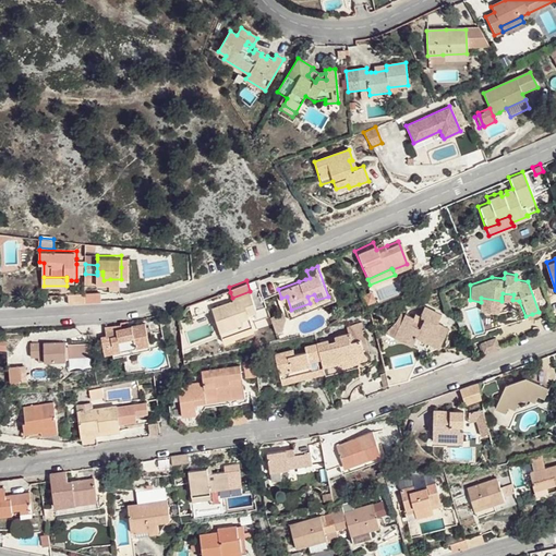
[(86,300),(101,300),(100,289),(85,290),(86,300)]
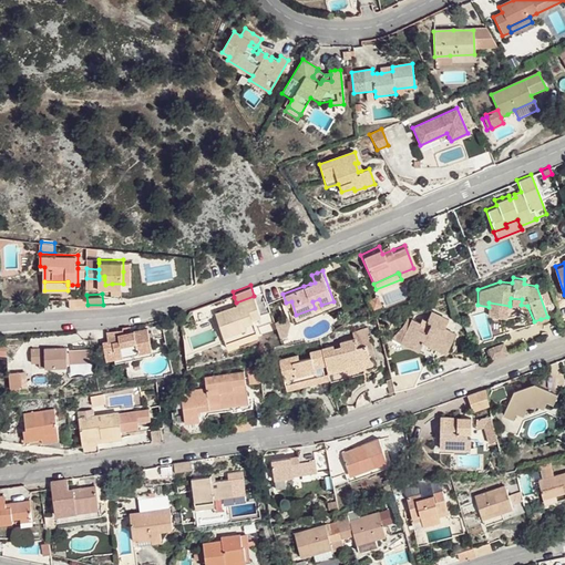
[(70,306),(88,305),(86,295),(70,296),(70,306)]
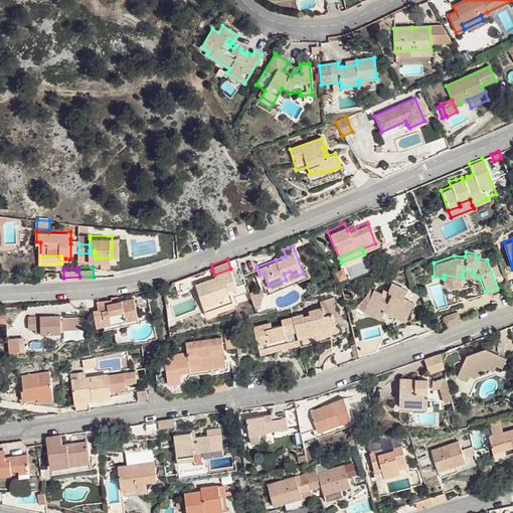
[(203,281),(202,278),(193,281),(200,302),(215,297),(214,294),(229,290),(228,286),(235,283),(230,269),(214,275),(212,276),(212,278),(203,281)]
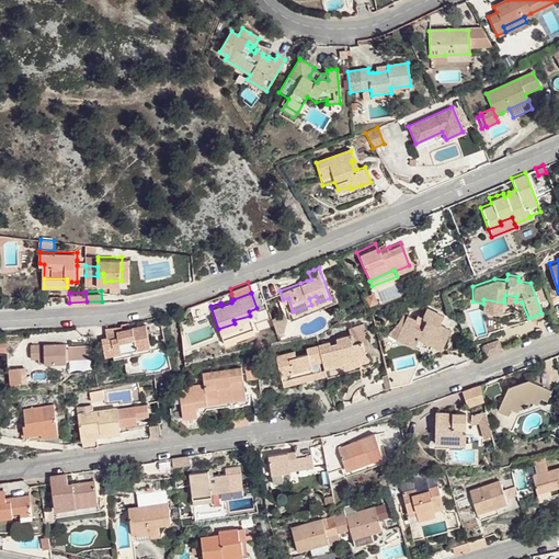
[(422,334),(421,338),(435,343),(443,322),(431,319),(434,310),(419,304),(415,312),(410,311),(408,316),(400,314),(392,333),(411,341),(412,340),(413,335),(414,332),(422,334)]
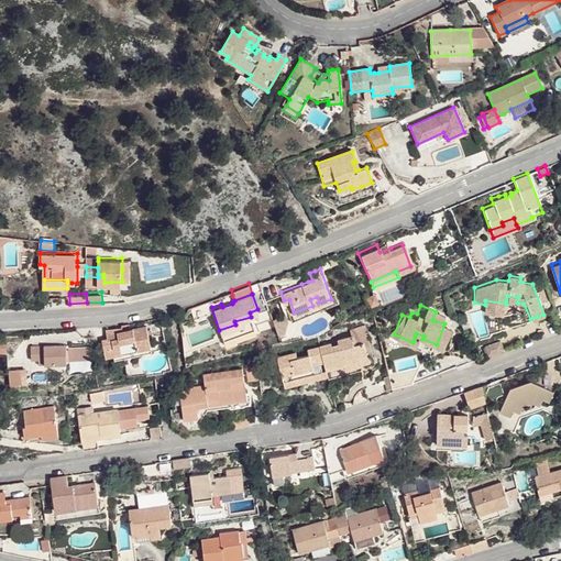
[(255,330),(251,317),(234,321),(235,325),(219,330),(222,342),(235,338),(234,337),(255,330)]
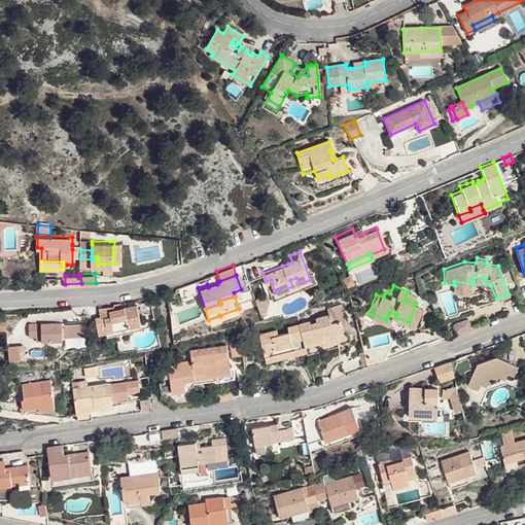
[(105,301),(97,302),(98,309),(93,310),(94,324),(109,322),(108,318),(126,316),(126,320),(137,319),(136,300),(121,301),(121,305),(114,305),(114,302),(114,300),(105,301)]
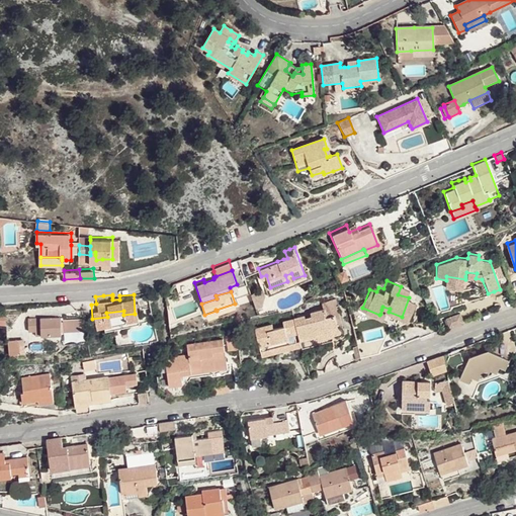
[(332,305),(325,307),(327,315),(334,313),(332,305)]
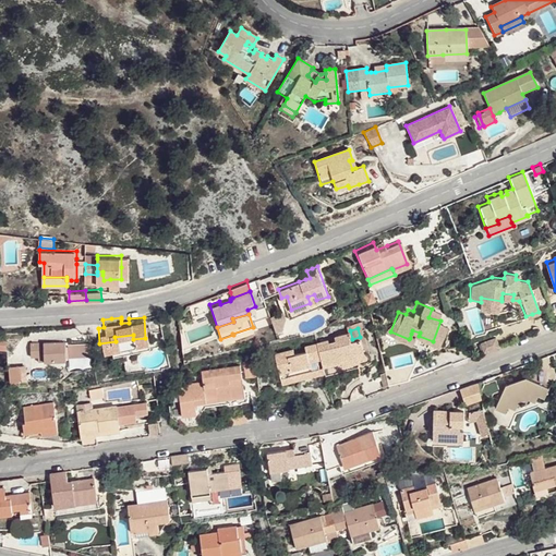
[(317,342),(323,361),(331,359),(333,363),(342,360),(341,353),(345,353),(346,355),(364,350),(360,337),(352,339),(350,330),(335,336),(336,339),(329,341),(329,339),(317,342)]
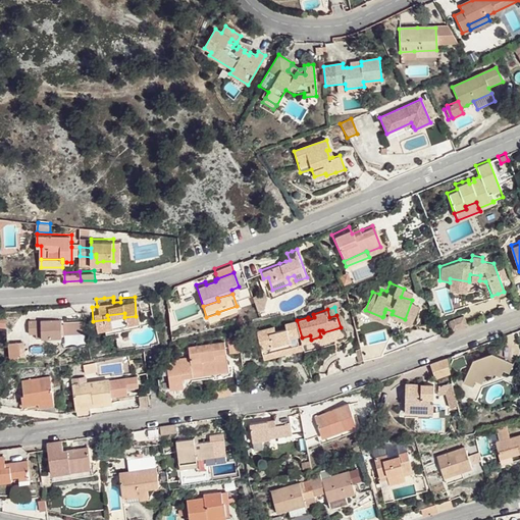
[(381,320),(382,317),(365,310),(363,314),(381,320)]
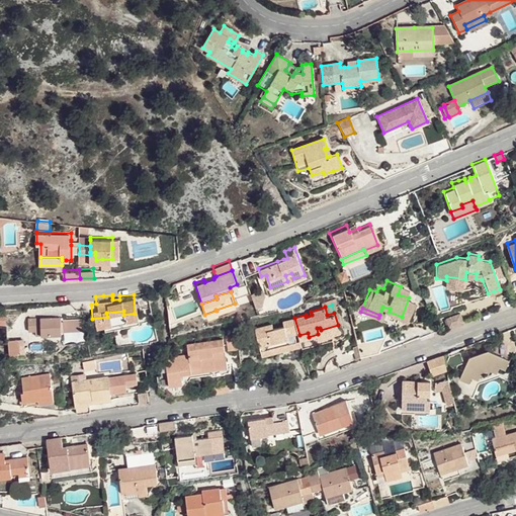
[(106,313),(107,317),(108,322),(123,321),(123,315),(123,311),(106,313)]
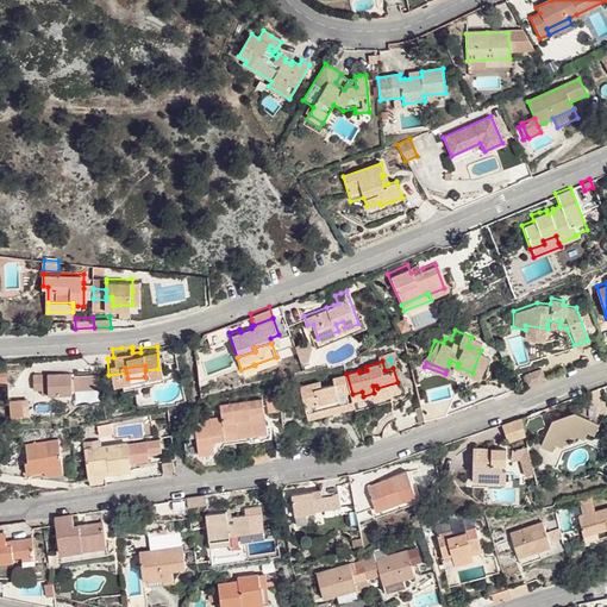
[(526,382),(543,376),(539,367),(523,373),(526,382)]
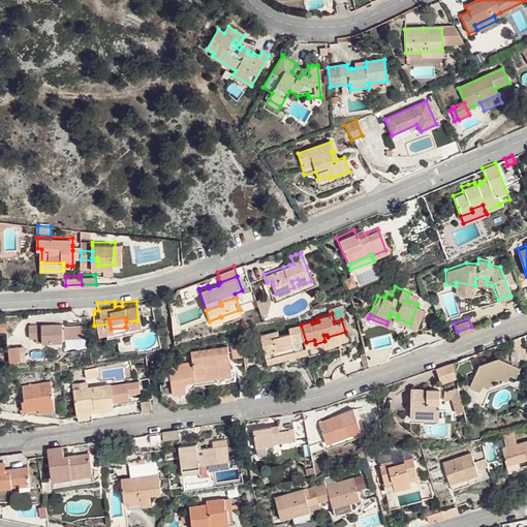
[(86,333),(84,321),(61,323),(60,320),(43,322),(27,323),(29,336),(40,335),(40,340),(62,338),(62,336),(86,333)]
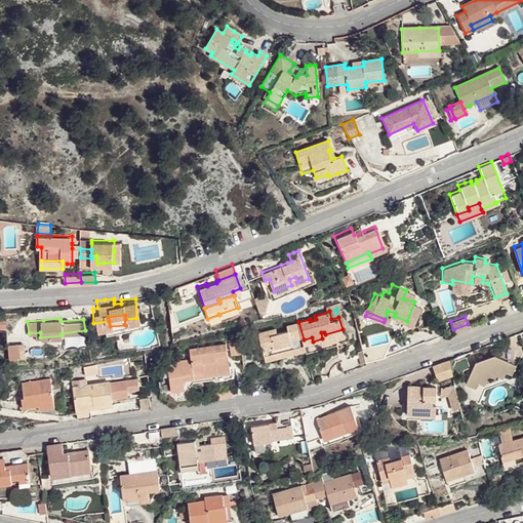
[(297,342),(304,339),(298,322),(286,325),(287,330),(276,333),(275,328),(258,331),(264,355),(268,355),(268,357),(272,356),(276,355),(275,352),(279,352),(280,356),(300,352),(297,342)]
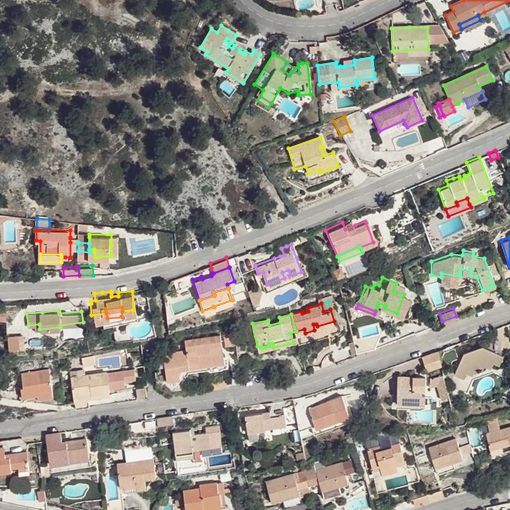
[(234,343),(231,327),(220,329),(223,345),(234,343)]
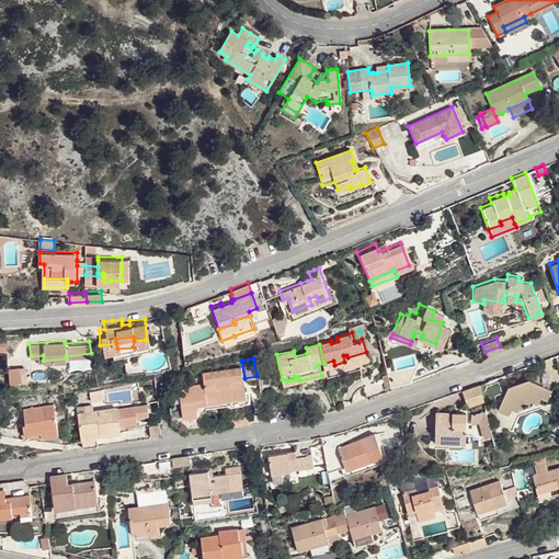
[(326,367),(324,363),(318,365),(321,376),(327,375),(326,367)]
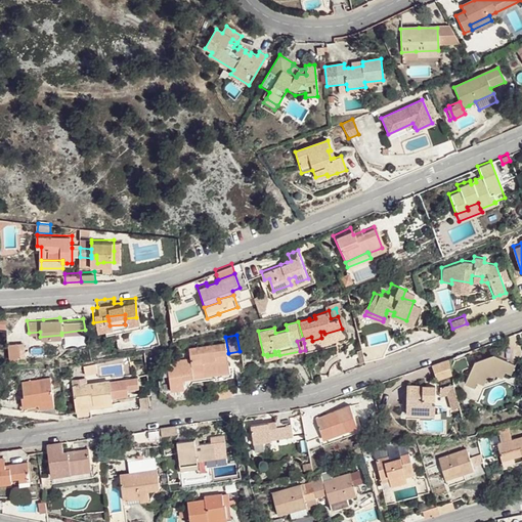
[(187,347),(190,372),(202,370),(203,375),(215,373),(227,372),(225,360),(222,361),(221,353),(225,353),(223,342),(187,347)]
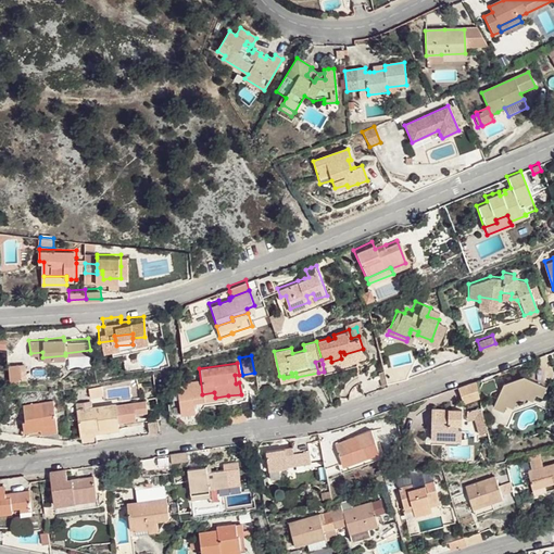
[(19,364),(8,365),(9,379),(20,379),(19,364)]
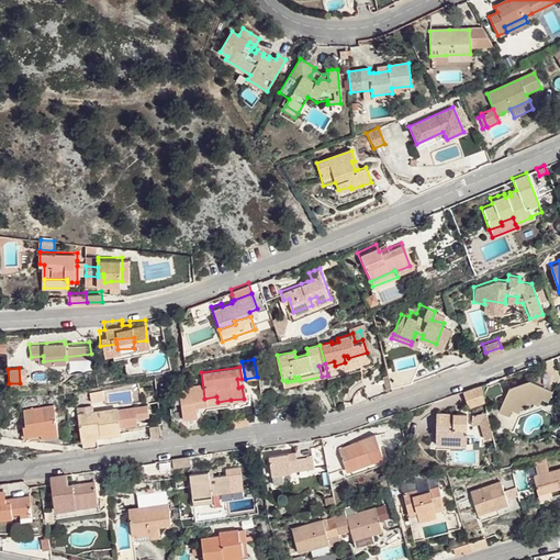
[(389,387),(409,379),(406,373),(404,368),(387,374),(387,378),(389,387)]
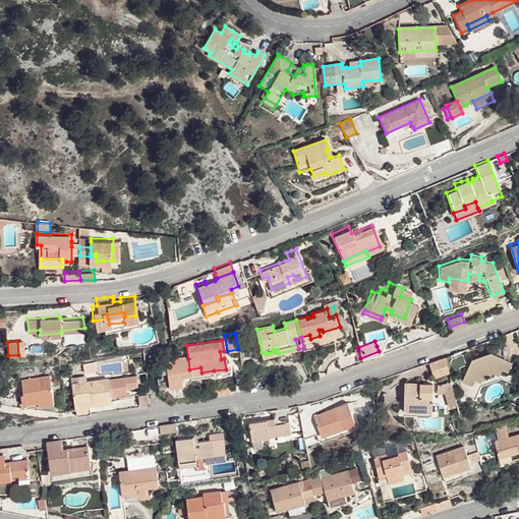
[(491,362),(498,364),(504,367),(508,359),(484,347),(483,350),(477,352),(472,355),(467,353),(457,377),(467,381),(469,376),(472,368),(478,371),(484,375),(487,368),(491,362)]
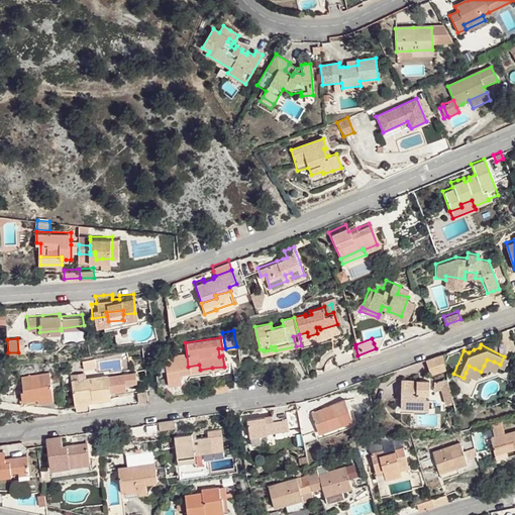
[(355,347),(333,356),(334,363),(335,368),(358,358),(357,355),(355,347)]
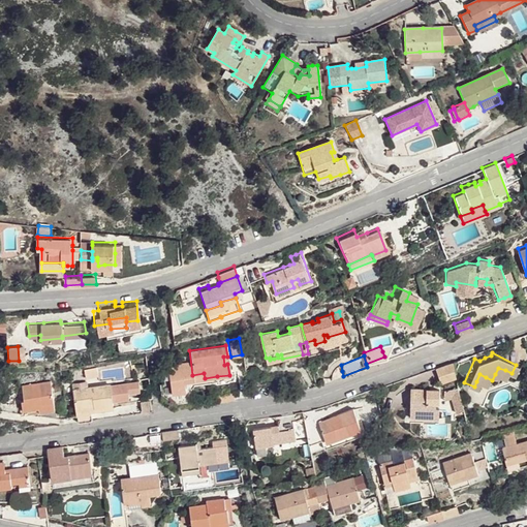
[(445,362),(442,361),(434,364),(437,378),(454,374),(451,362),(448,362),(445,362)]
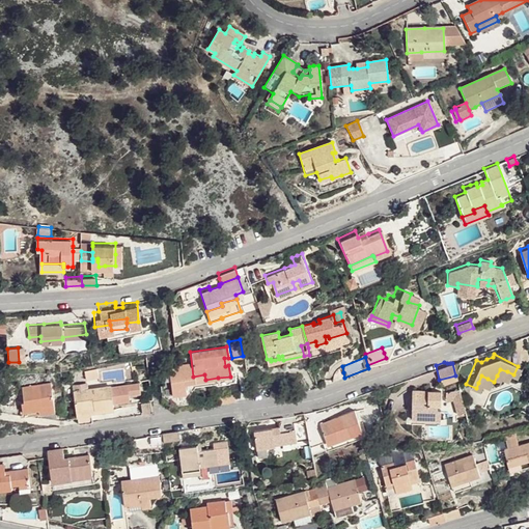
[(435,368),(424,369),(424,378),(436,378),(435,368)]
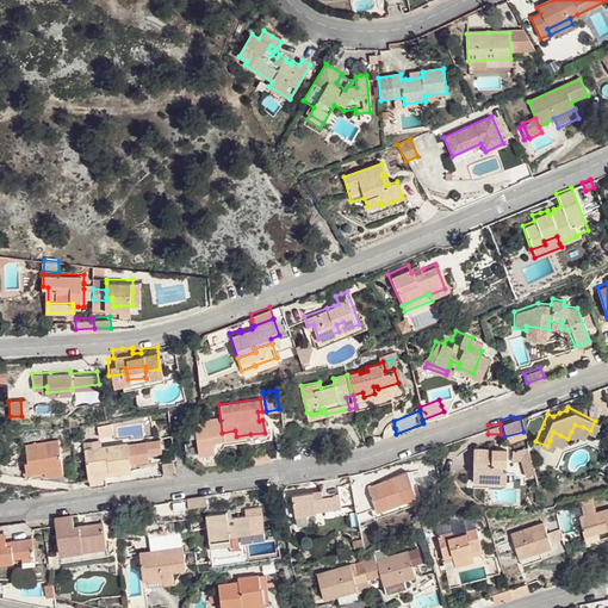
[(579,436),(583,427),(575,425),(571,432),(579,436)]
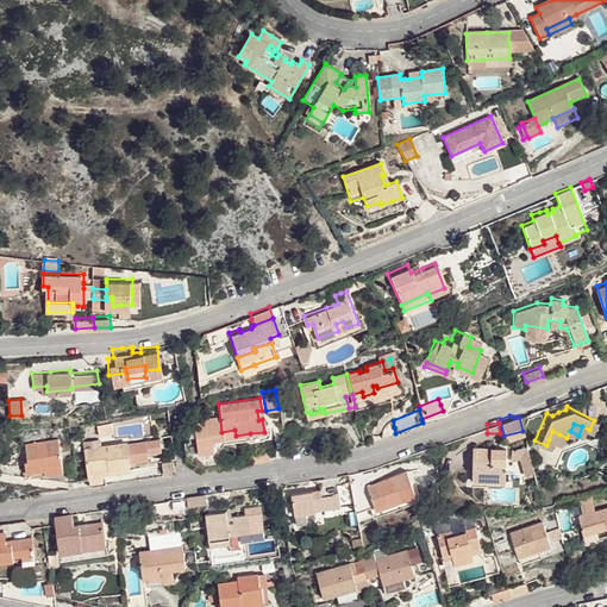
[(557,443),(559,435),(552,431),(549,439),(557,443)]
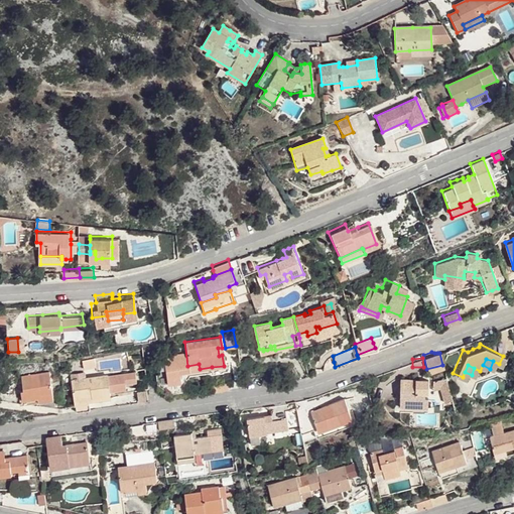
[(48,370),(21,374),(23,389),(19,389),(20,394),(21,398),(37,396),(37,393),(51,391),(48,370)]
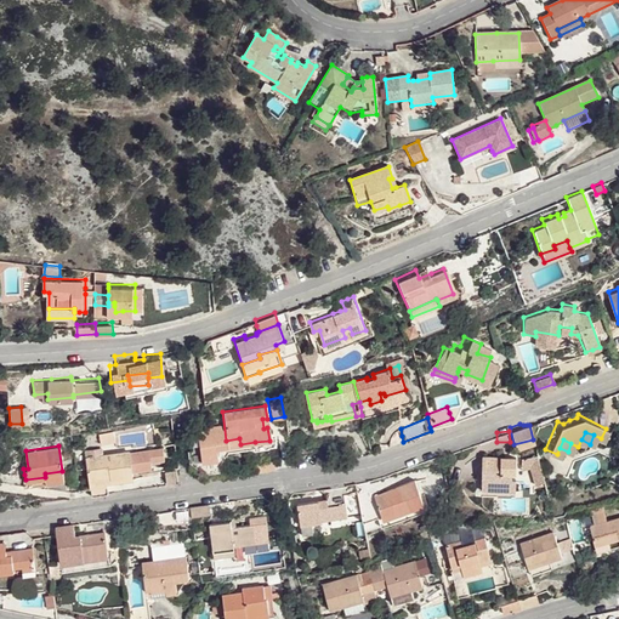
[(111,475),(134,472),(132,469),(153,466),(152,459),(165,458),(164,448),(131,452),(130,450),(85,455),(87,473),(109,471),(111,475)]
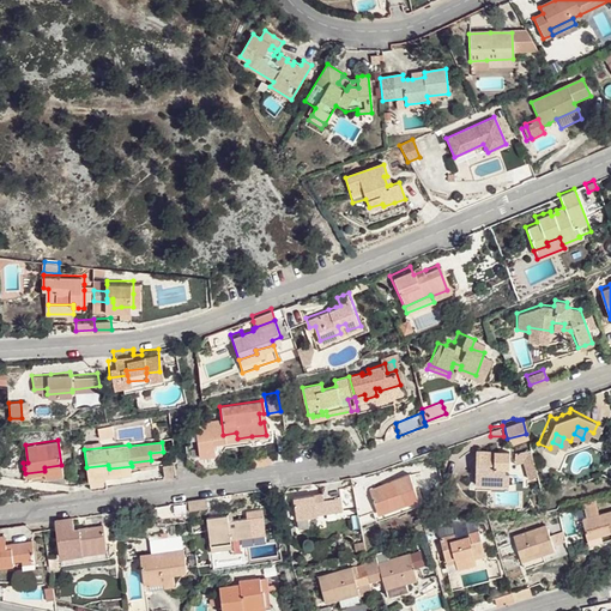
[(470,476),(503,477),(503,471),(498,471),(498,464),(504,464),(504,448),(488,448),(471,447),(470,476)]
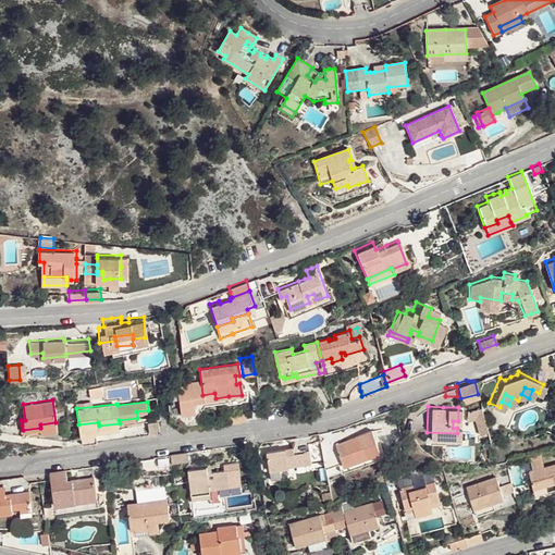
[(482,408),(467,409),(468,434),(483,433),(482,408)]
